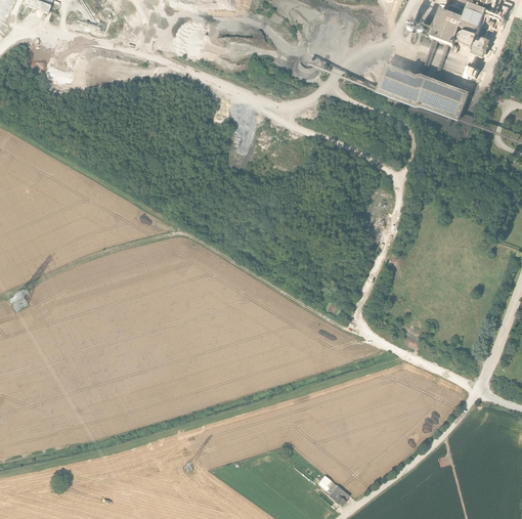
[(47,7),(29,0),(27,0),(26,2),(46,9),(47,7)]
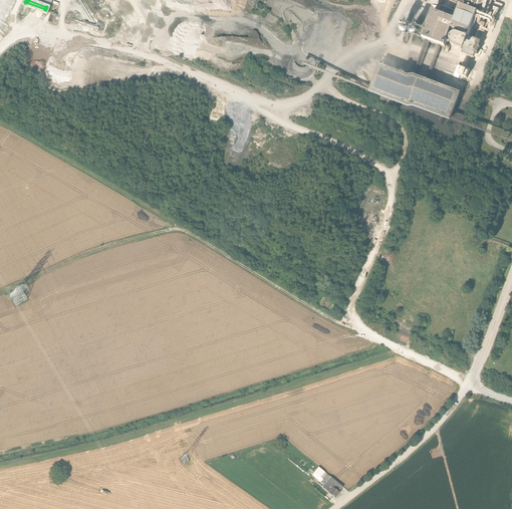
[(476,11),(456,4),(452,17),(428,9),(419,36),(443,44),(449,28),(468,34),(476,11)]
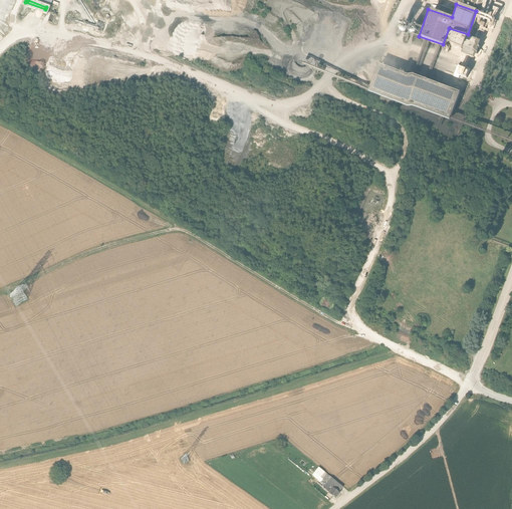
[(100,20),(94,18),(91,26),(98,28),(100,20)]
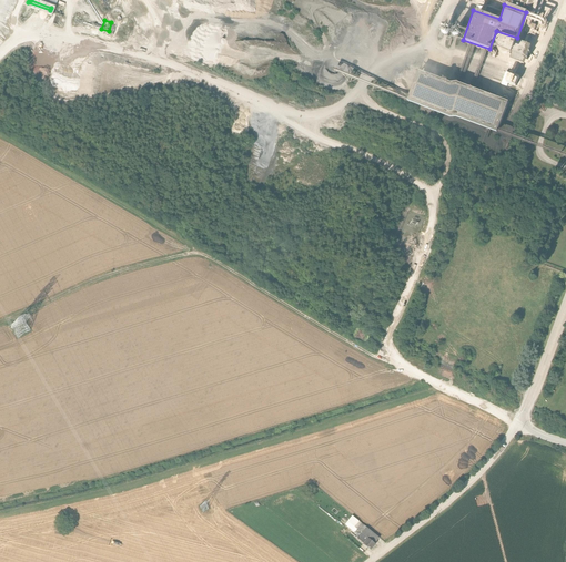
[(519,62),(521,61),(522,62),(523,62),(529,44),(516,39),(515,41),(514,44),(505,41),(502,42),(498,47),(498,51),(499,54),(502,57),(519,62)]
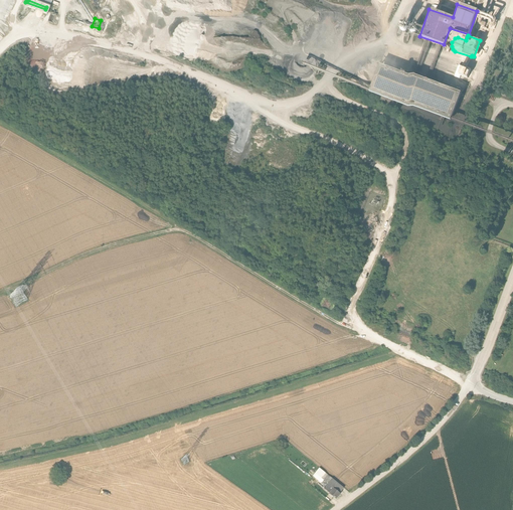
[(378,60),(367,88),(450,119),(460,91),(378,60)]
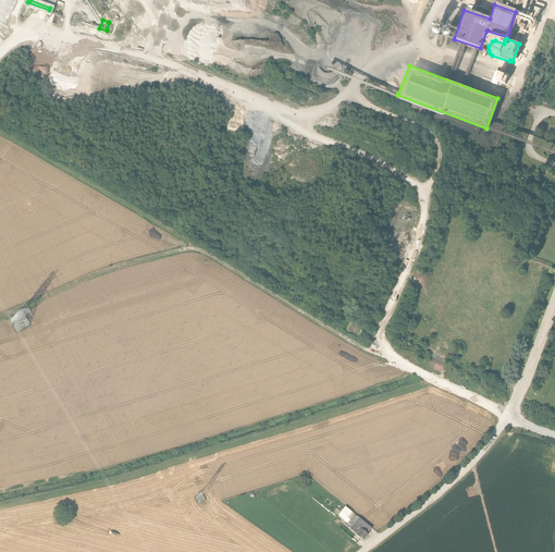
[(497,72),(495,78),(502,81),(504,82),(506,76),(507,73),(498,70),(498,72),(497,72)]
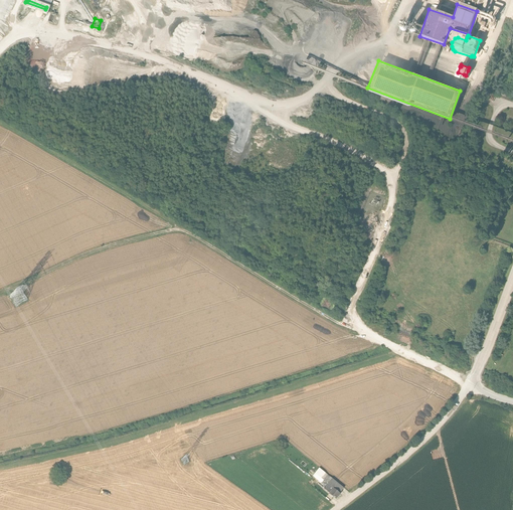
[(283,442),(280,445),(283,447),(285,444),(289,440),(286,438),(284,437),(281,441),(283,442)]
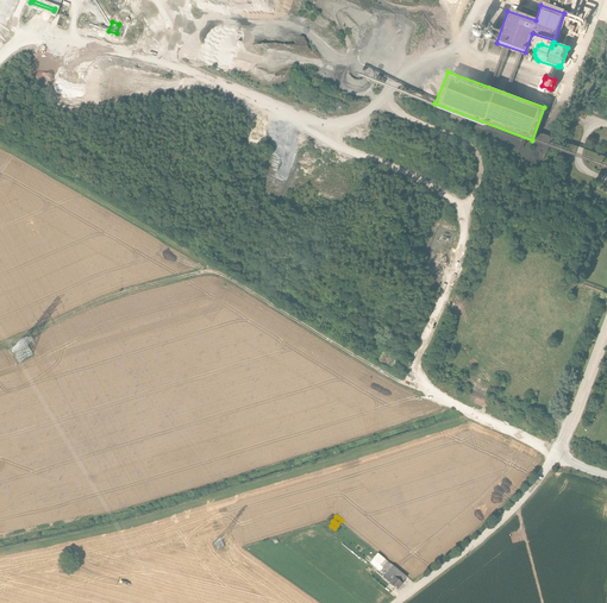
[(385,567),(390,560),(386,556),(382,553),(375,547),(370,554),(367,558),(377,566),(380,564),(385,567)]
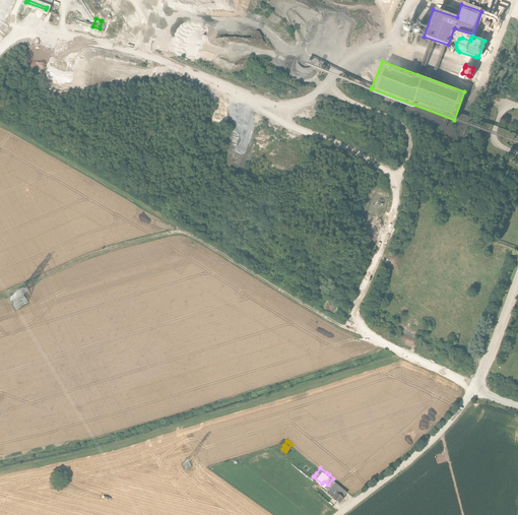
[(333,478),(328,485),(326,487),(329,489),(327,492),(330,494),(334,489),(340,494),(345,488),(333,478)]
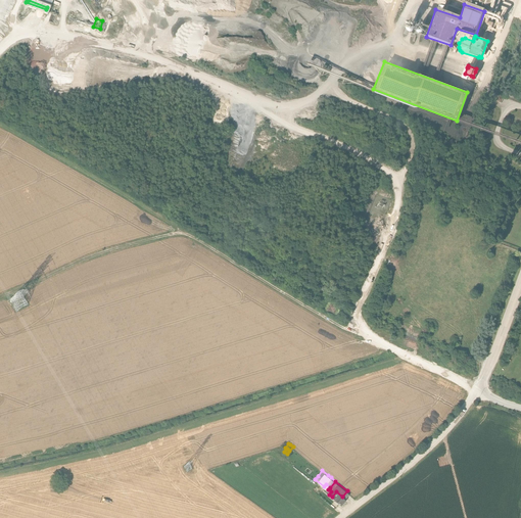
[(336,491),(332,497),(339,503),(343,497),(342,497),(336,491)]
